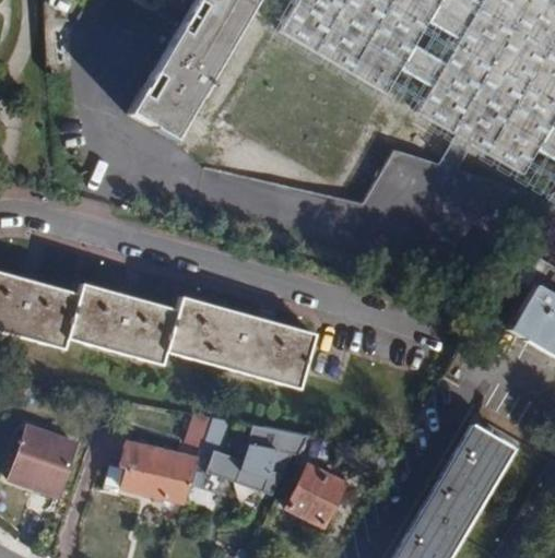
[(46,0),(45,2),(57,188),(61,206),(93,216),(472,328),(481,311),(531,224),(554,238),(554,0),(46,0)]
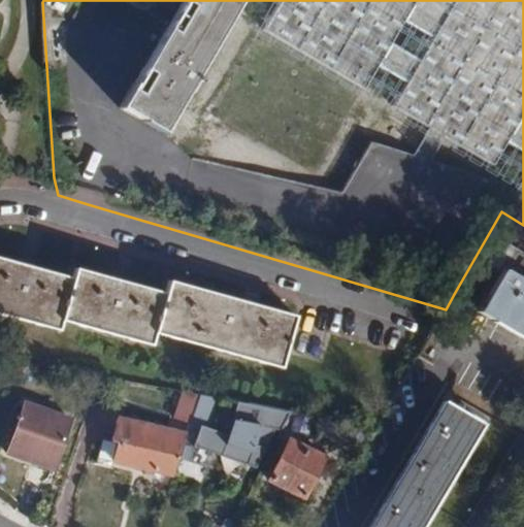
[(523,225),(501,211),(454,294),(482,308),(523,332),(523,401),(454,526),(523,526),(523,225)]
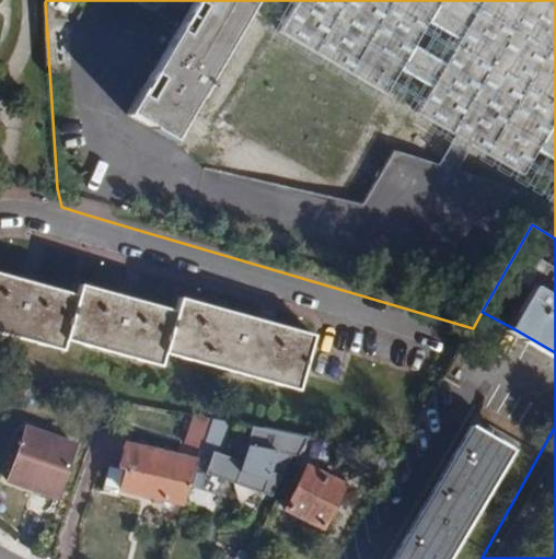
[(69,338),(81,293),(32,280),(0,270),(0,329),(67,348),(69,338)]
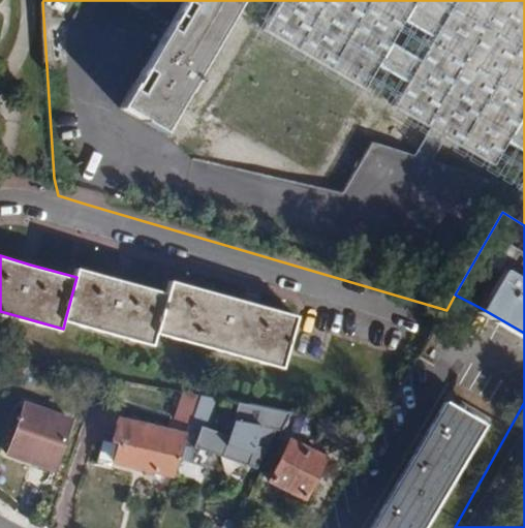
[(76,277),(65,319),(155,344),(158,332),(170,292),(121,279),(80,268),(76,277)]
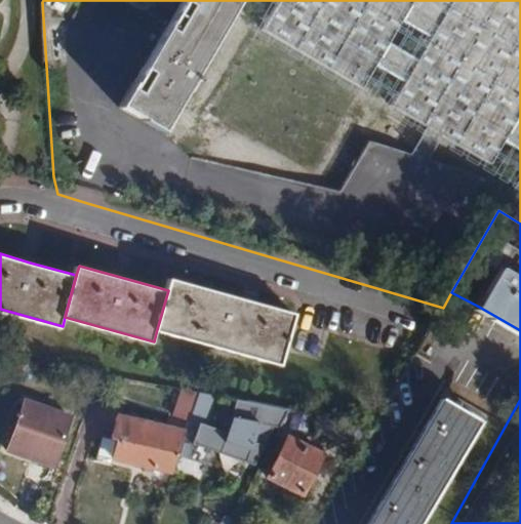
[(168,290),(157,329),(282,363),(296,312),(232,294),(171,278),(168,290)]
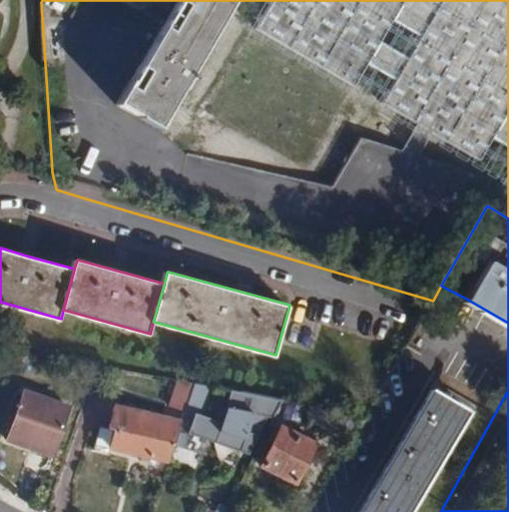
[(112,446),(170,461),(196,381),(180,379),(167,413),(112,401),(107,423),(118,425),(112,446)]
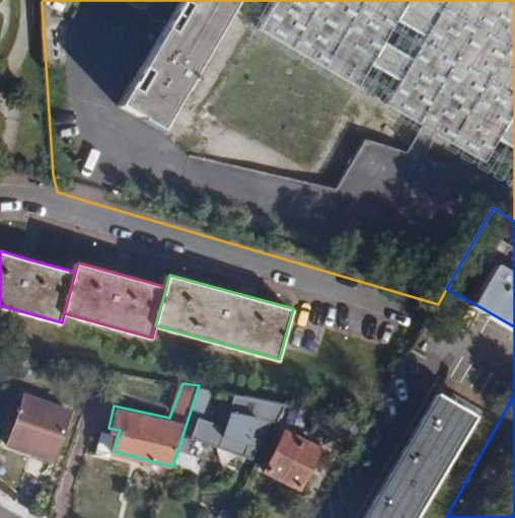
[(416,517),(477,416),(439,392),(365,517),(416,517)]
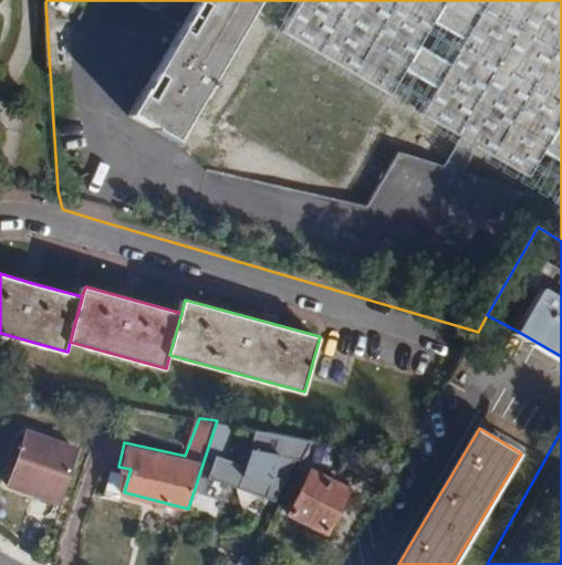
[(61,502),(79,446),(30,429),(12,485),(61,502)]
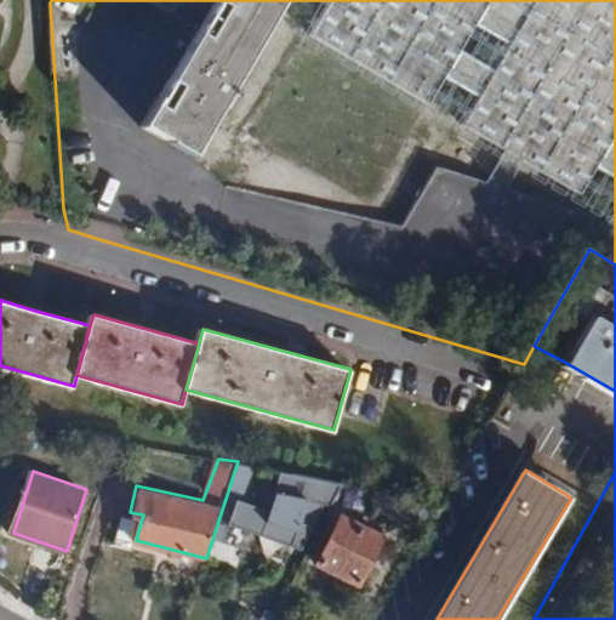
[(324,504),(335,479),(294,472),(289,495),(278,491),(272,508),(239,496),(228,523),(254,532),(304,550),(324,504)]
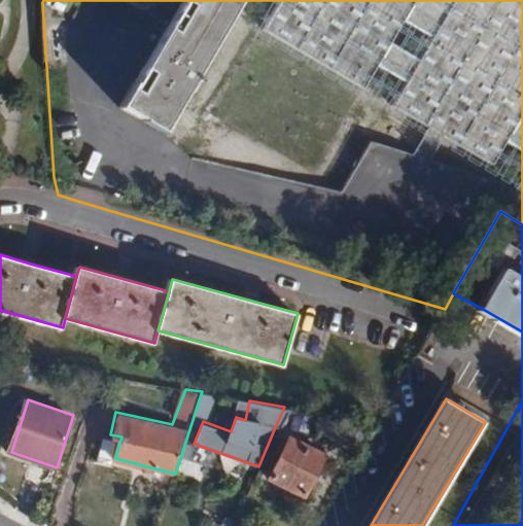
[(306,494),(326,453),(289,436),(270,476),(306,494)]
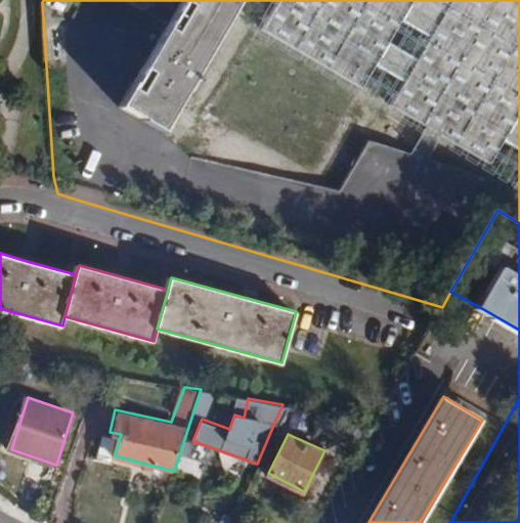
All buildings are outlined.
